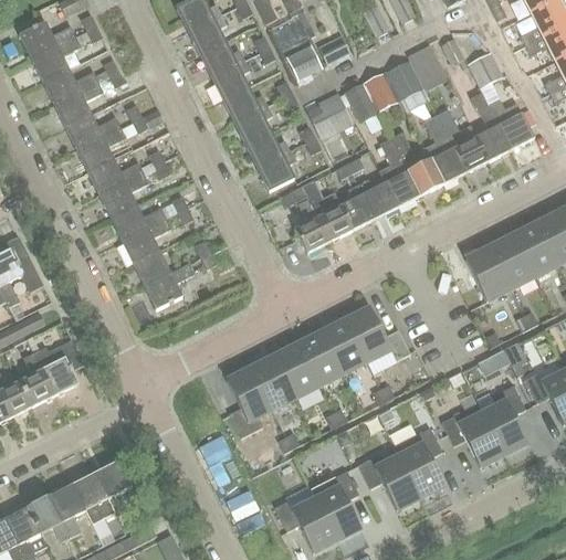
[(61,0),(59,1),(64,13),(88,2),(87,0),(61,0)]
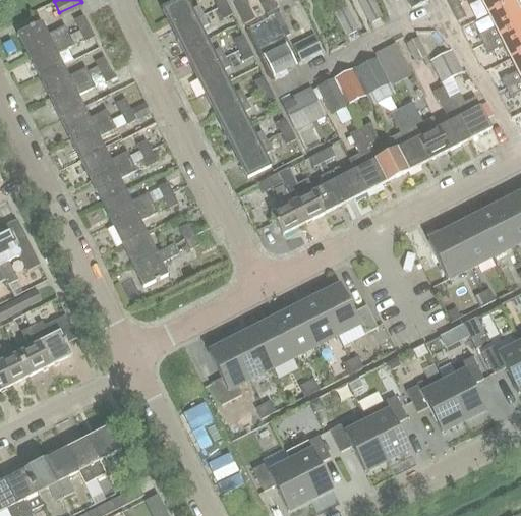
[(197,3),(190,7),(187,0),(173,0),(162,6),(172,26),(201,12),(197,3)]
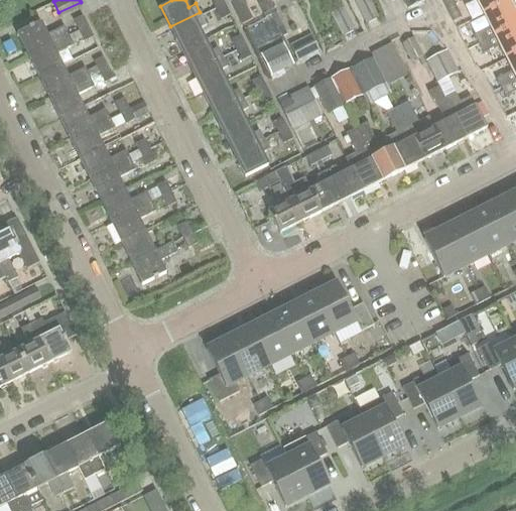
[(230,0),(241,21),(252,15),(244,0),(230,0)]
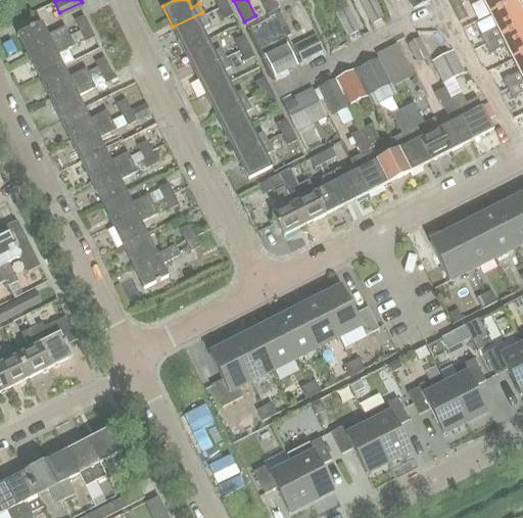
[(276,6),(273,0),(266,0),(262,2),(269,15),(278,10),(276,6)]
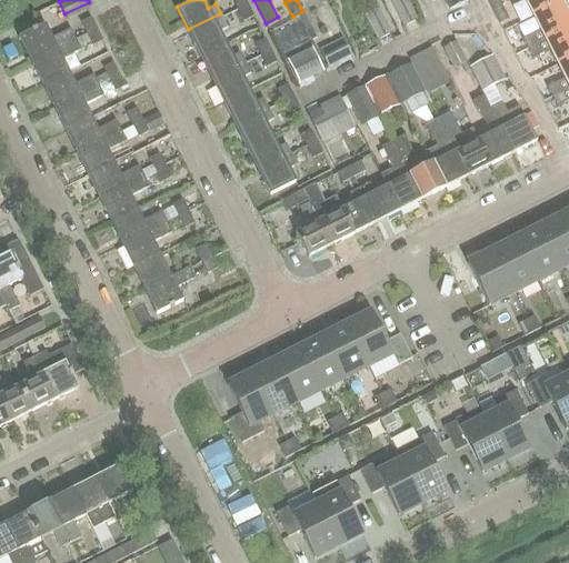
[(391,0),(402,23),(418,16),(410,0),(391,0)]
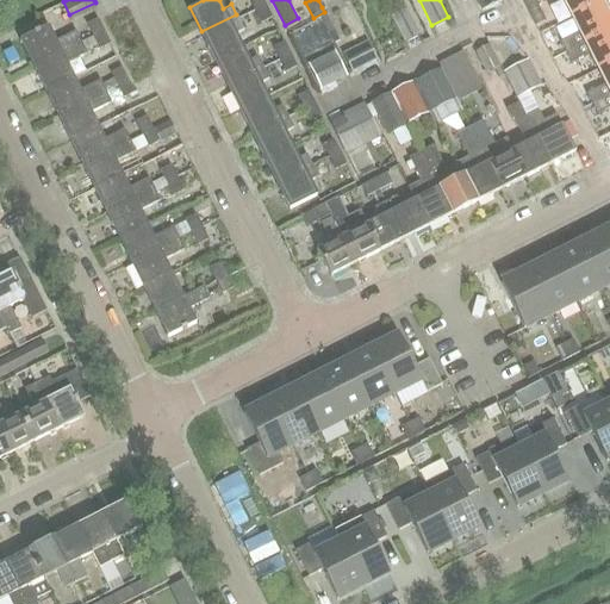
[(535,22),(546,16),(537,0),(531,0),(526,4),(535,22)]
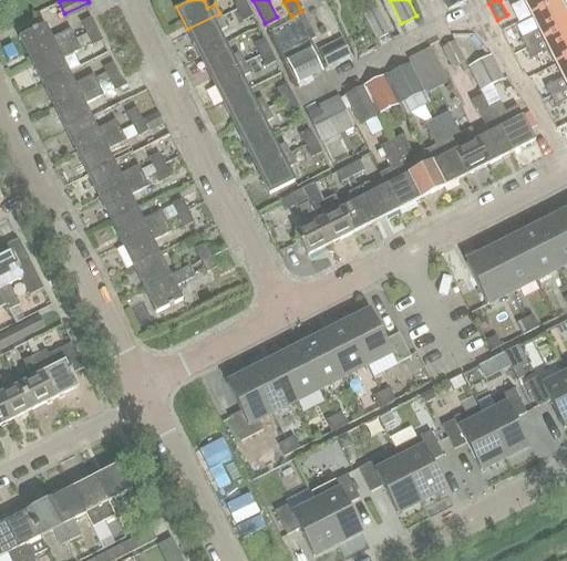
[(525,0),(531,11),(554,0),(525,0)]
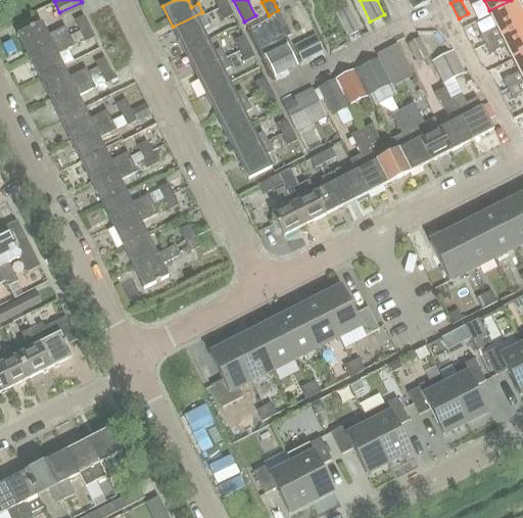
[(501,33),(522,20),(522,14),(516,0),(511,0),(489,10),(501,33)]
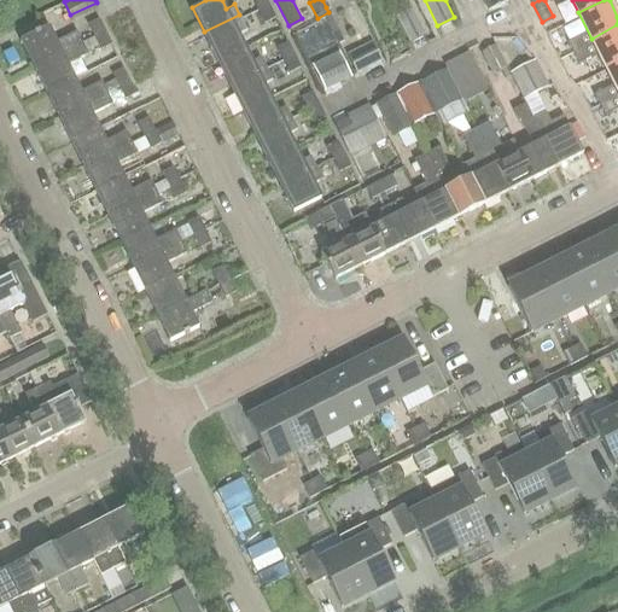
[(268,1),(257,7),(263,19),(274,13),(268,1)]
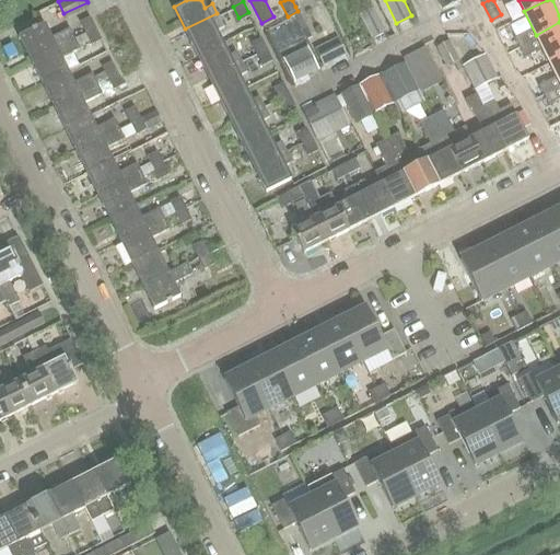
[(385,29),(373,3),(358,11),(371,36),(385,29)]
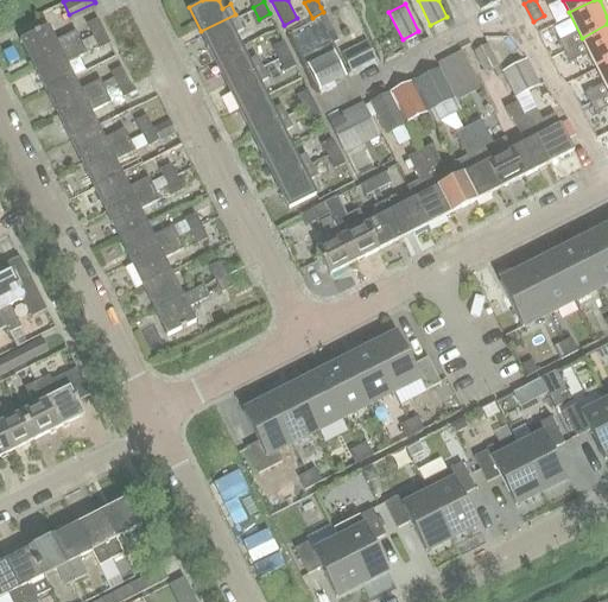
[(103,27),(97,14),(87,20),(93,32),(103,27)]
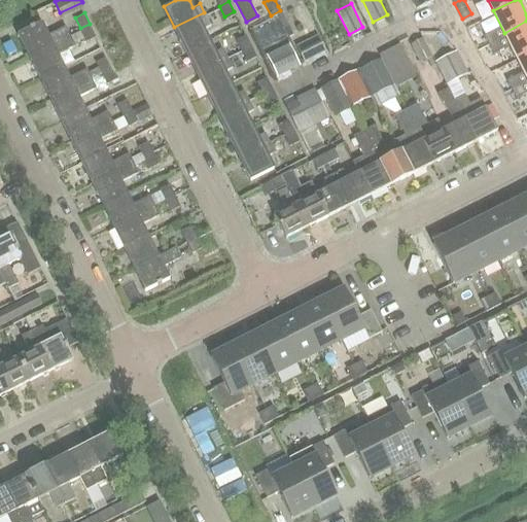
[(184,48),(208,36),(203,26),(209,23),(204,12),(174,27),(184,48)]
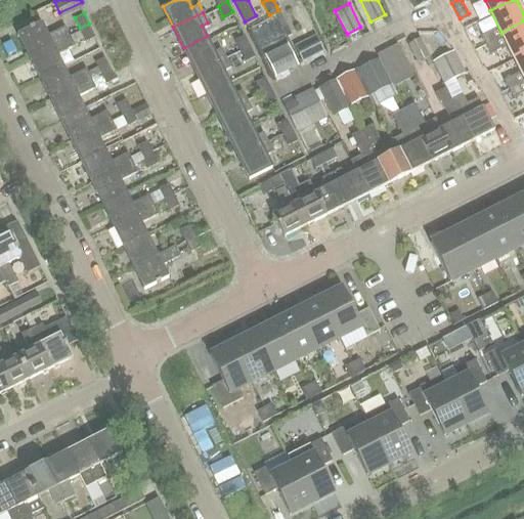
[(47,32),(41,19),(16,32),(28,53),(69,33),(64,24),(47,32)]
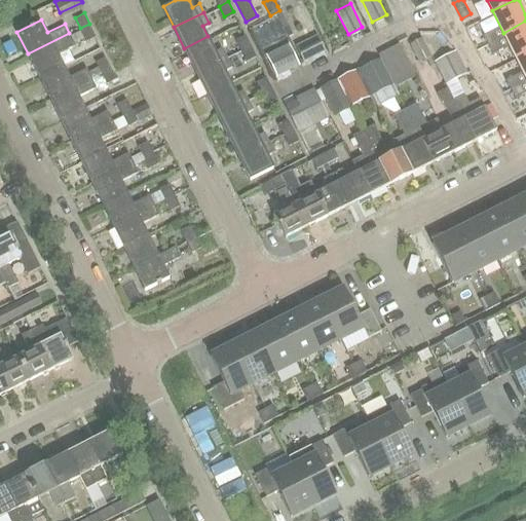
[(515,56),(525,49),(525,21),(503,33),(515,56)]
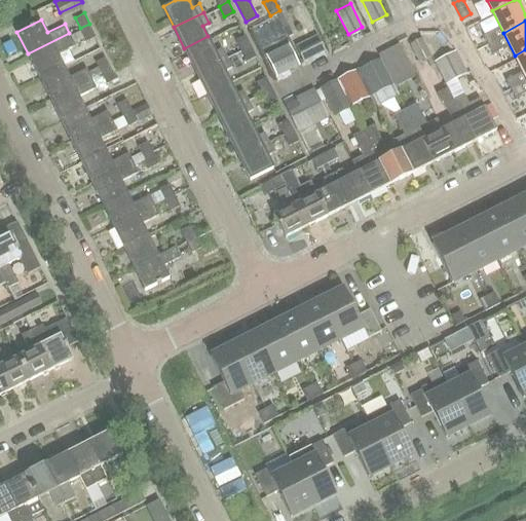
[(95,34),(89,24),(80,28),(85,39),(95,34)]
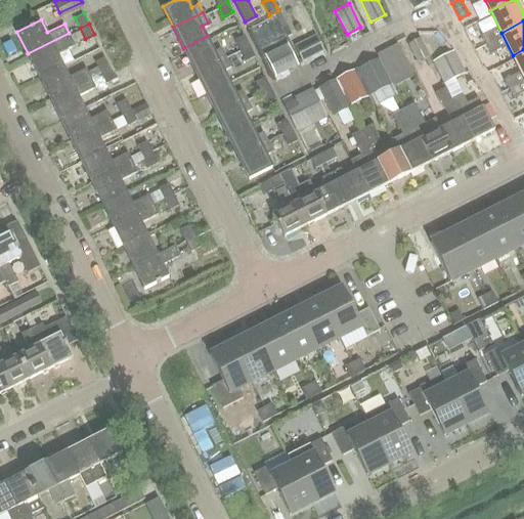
[(315,32),(294,43),(303,59),(324,48),(315,32)]
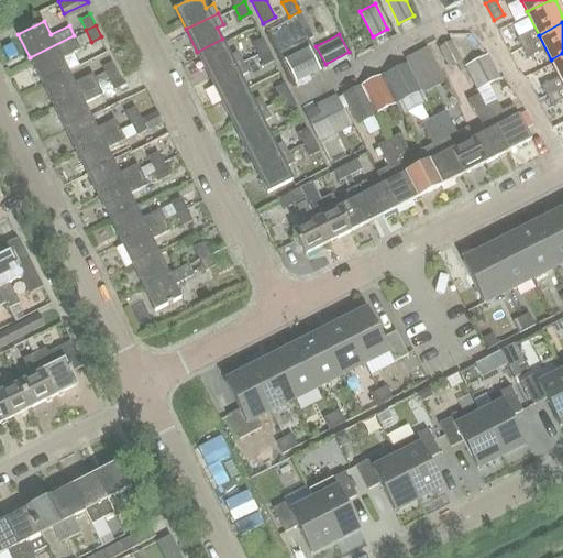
[(30,57),(41,80),(67,66),(62,55),(79,46),(74,35),(30,57)]
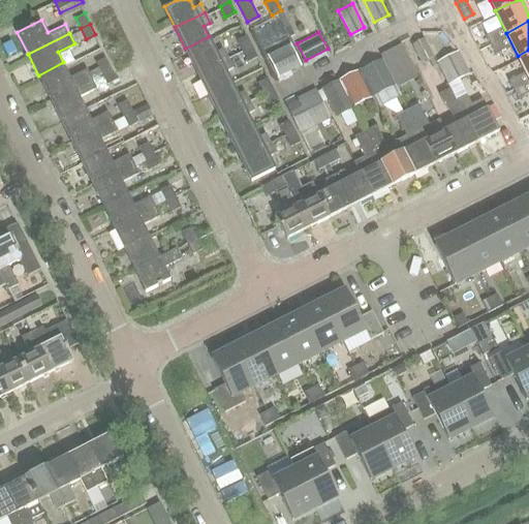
[(237,37),(242,49),(251,43),(246,33),(237,37)]
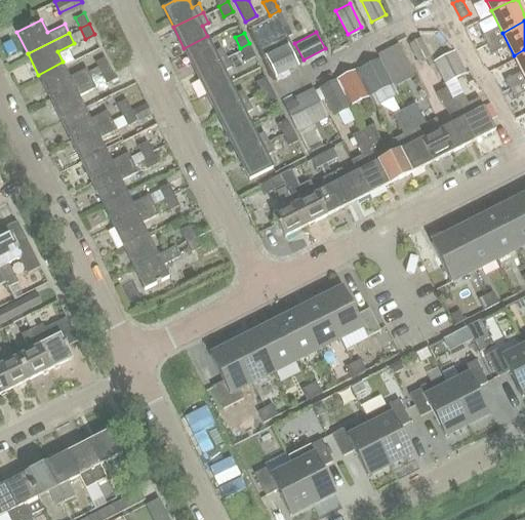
[(418,58),(431,52),(420,34),(408,40),(418,58)]
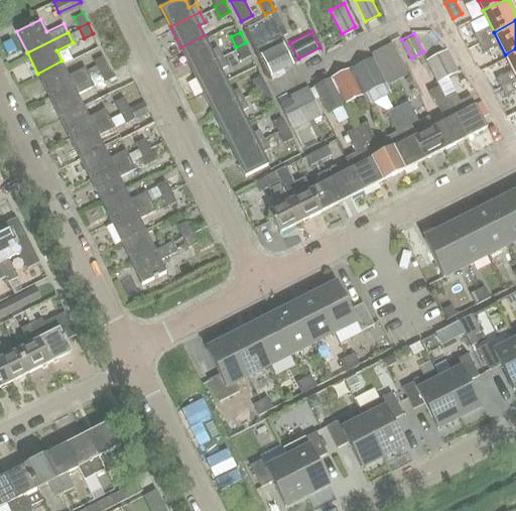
[(217,45),(210,48),(204,35),(180,47),(191,68),(221,53),(217,45)]
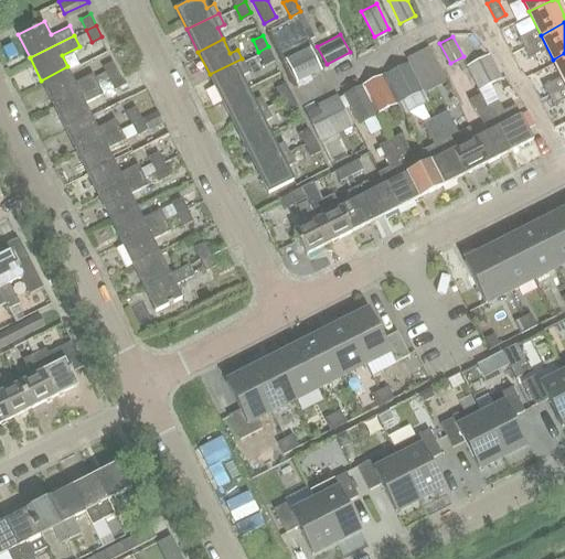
[(309,43),(285,55),(297,79),(321,67),(309,43)]
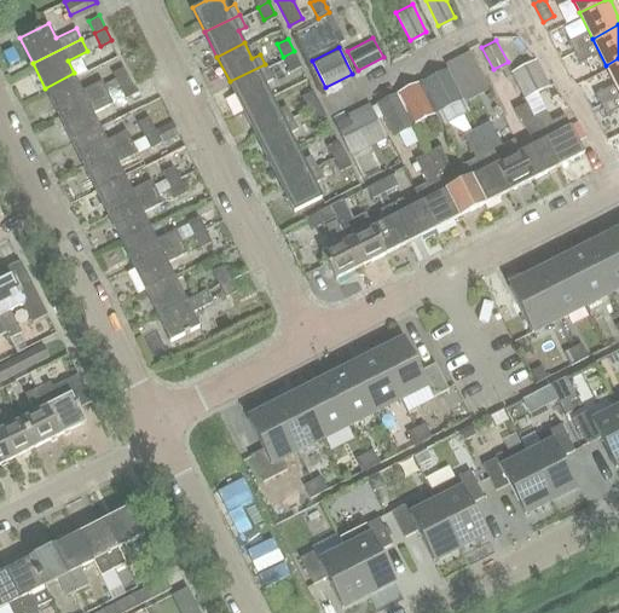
[(300,63),(294,51),(283,57),(289,69),(300,63)]
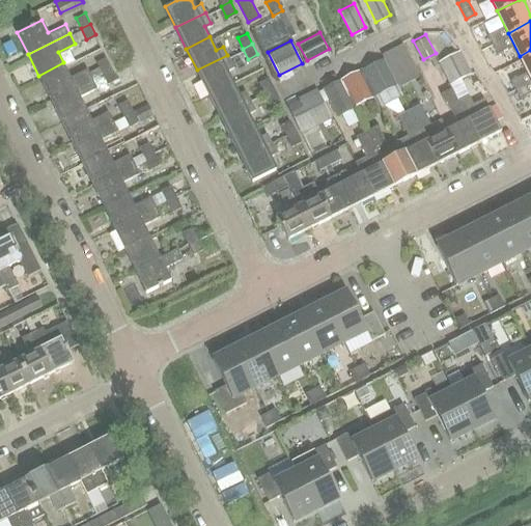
[(450,82),(472,71),(460,48),(439,59),(450,82)]
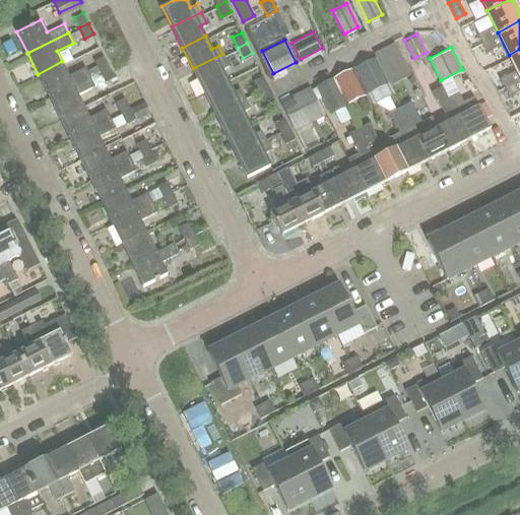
[(519,77),(519,76),(519,49),(509,55),(519,77)]
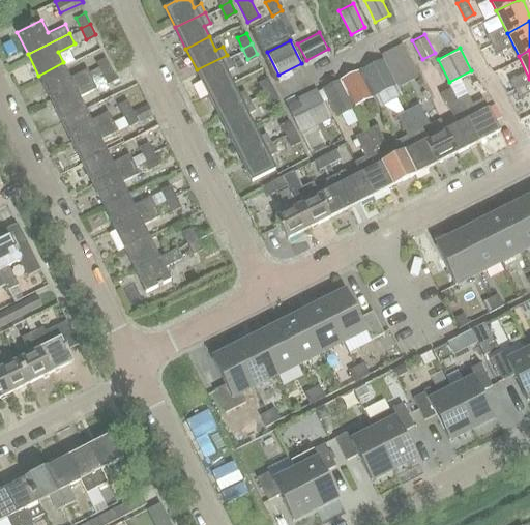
[(101,70),(111,65),(106,55),(96,60),(101,70)]
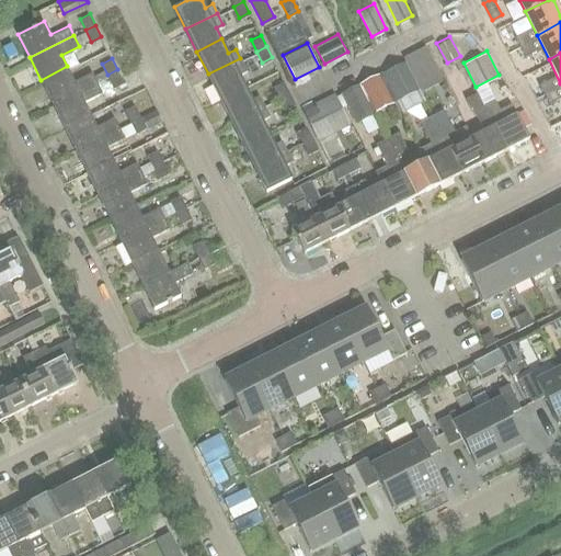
[(219,97),(244,83),(238,72),(245,69),(240,58),(208,74),(219,97)]
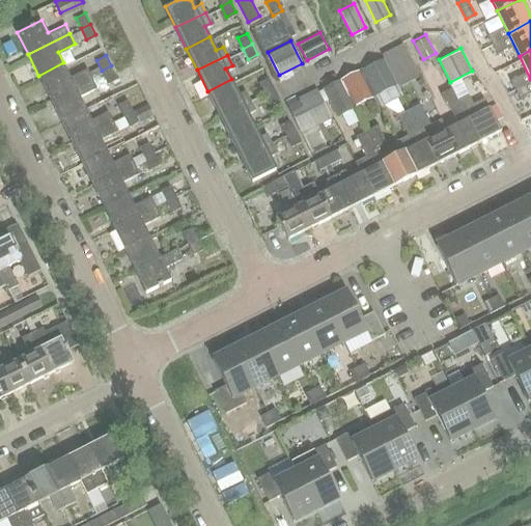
[(396,82),(394,77),(383,55),(363,65),(378,92),(396,82)]
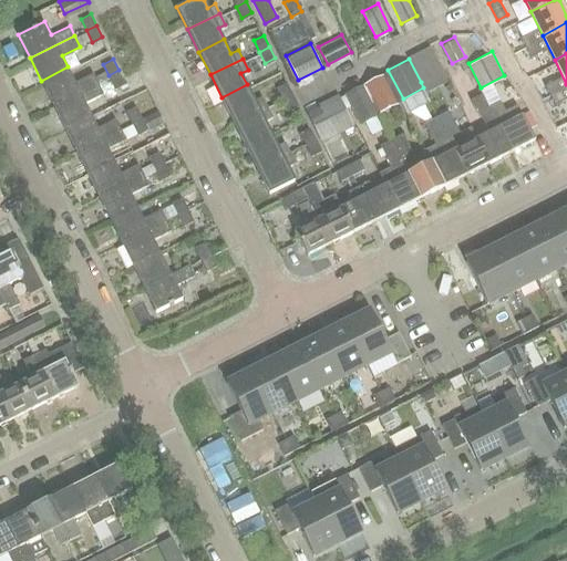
[(74,80),(68,66),(41,81),(52,103),(98,81),(92,71),(74,80)]
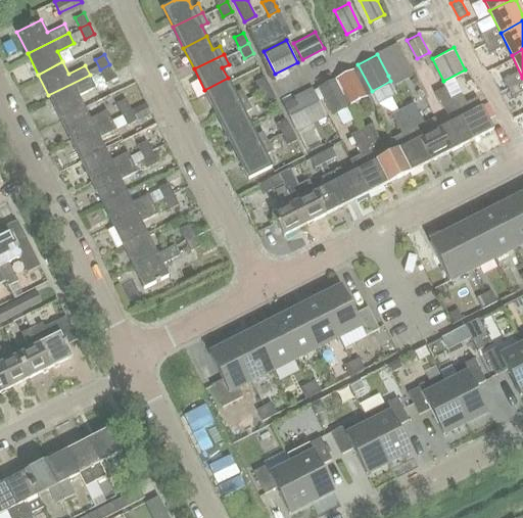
[(114,76),(109,64),(100,69),(105,80),(114,76)]
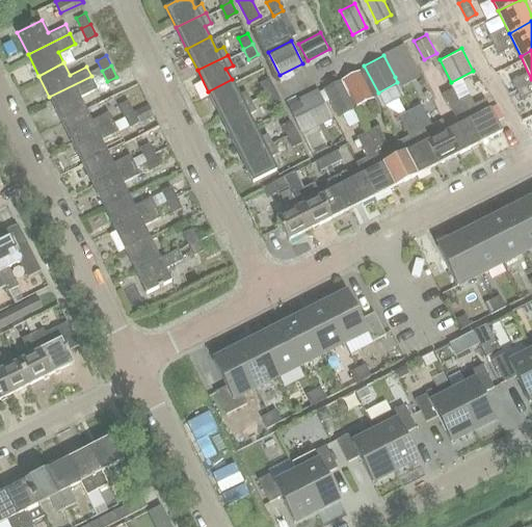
[(341,77),(355,104),(373,96),(360,68),(341,77)]
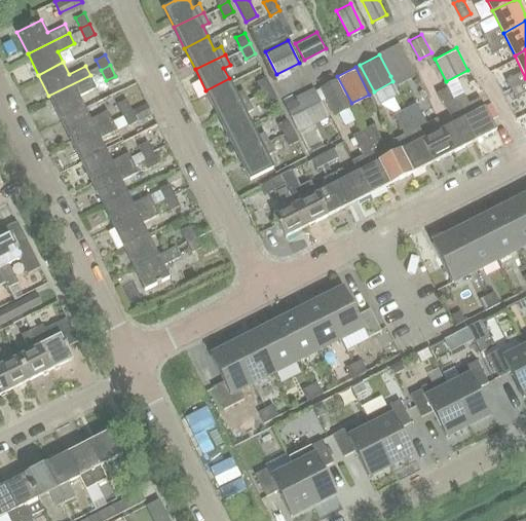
[(256,79),(261,90),(271,85),(266,74),(256,79)]
